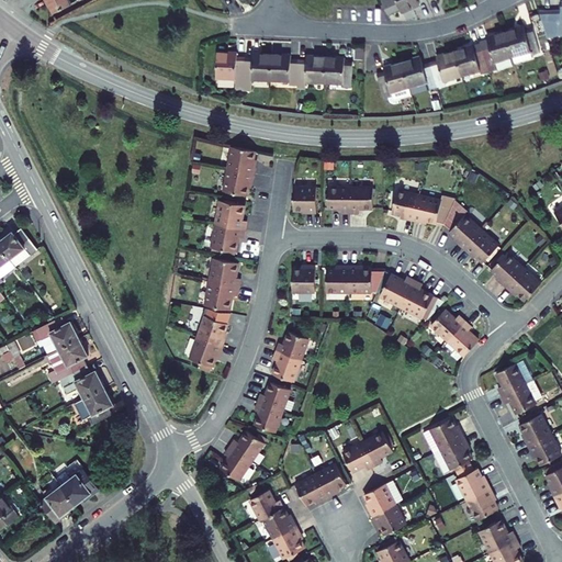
[(46,0),(54,13),(72,3),(69,0),(46,0)]
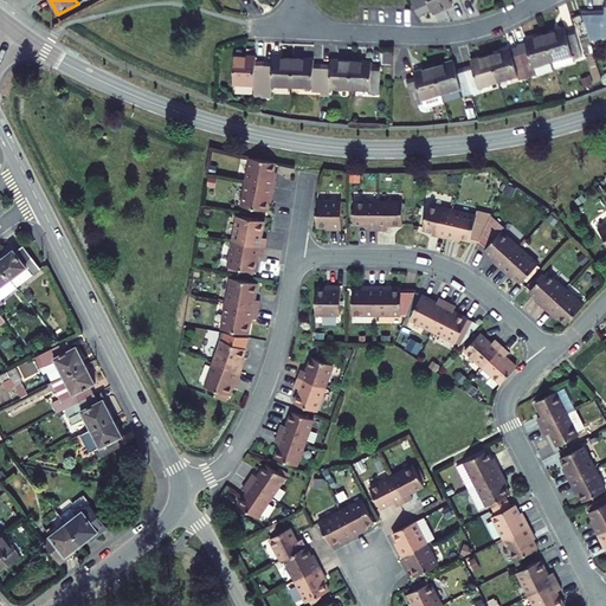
[(451,0),(427,0),(433,13),(453,4),(451,0)]
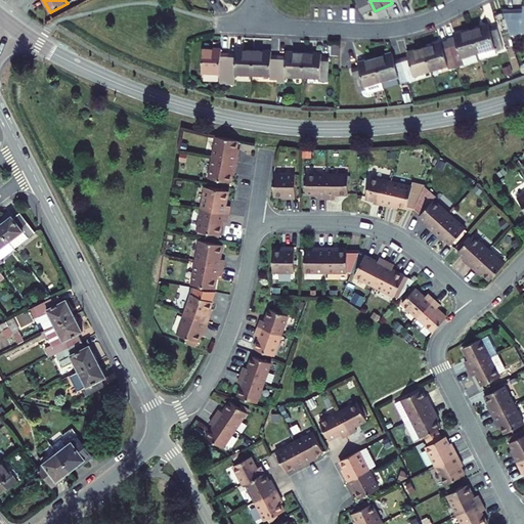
[(523,1),(523,2),(522,9),(506,10),(504,11),(511,36),(520,32),(523,32),(523,1)]
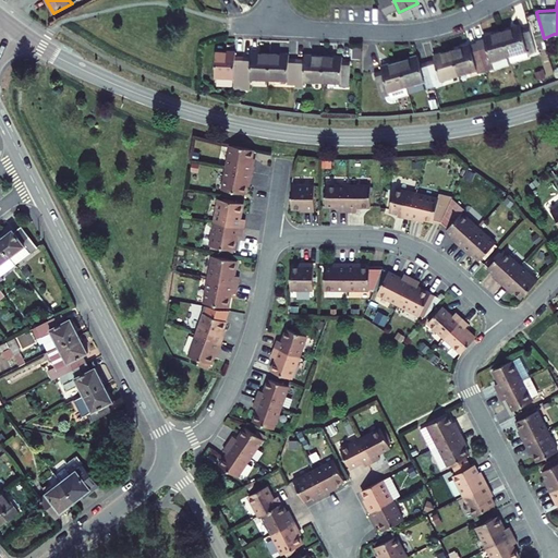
[(520,26),(501,32),(509,56),(511,62),(529,58),(528,55),(536,52),(529,27),(521,29),(520,26)]
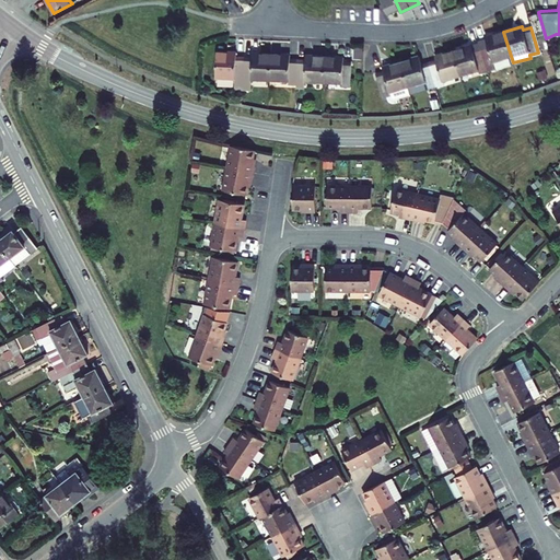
[(511,56),(503,32),(486,37),(486,39),(478,41),(479,43),(488,71),(496,69),(493,61),(511,56)]
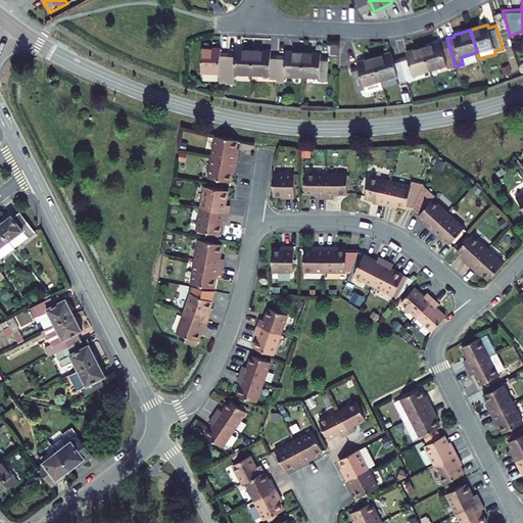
[(423,47),(430,69),(446,65),(447,68),(456,66),(447,40),(423,47)]
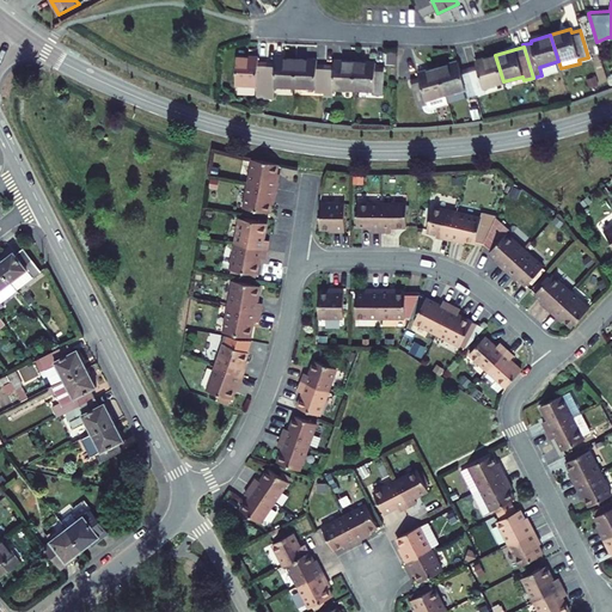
[(477,66),(469,68),(476,95),(485,92),(484,87),(503,81),(495,55),(476,61),(477,66)]
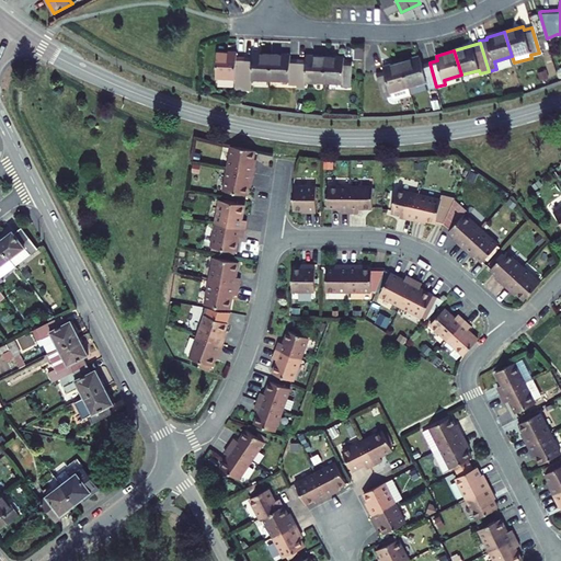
[(237,53),(217,52),(216,77),(236,78),(235,90),(243,90),(244,57),(237,57),(237,53)]
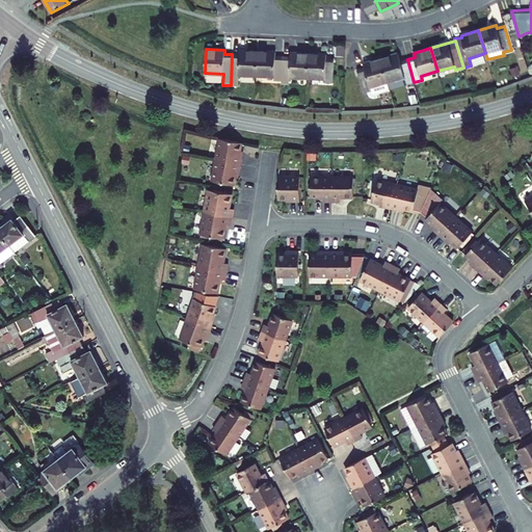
[(239,54),(232,54),(231,85),(238,86),(239,75),(257,75),(258,51),(239,50),(239,54)]
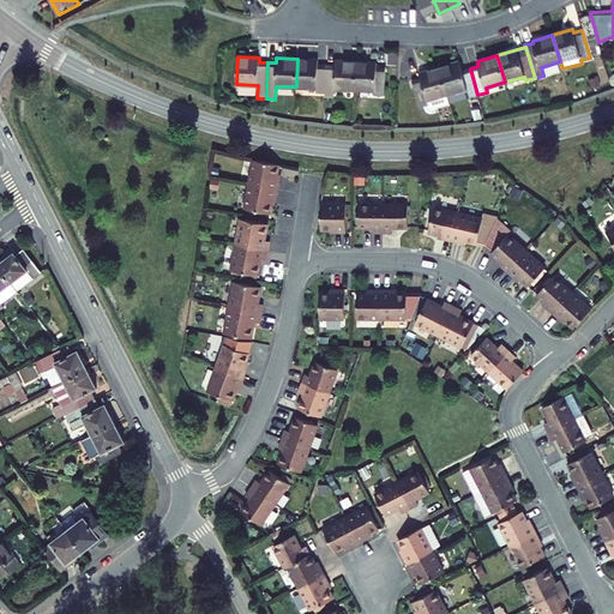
[(298,59),(296,86),(317,88),(317,92),(325,92),(326,65),(318,65),(318,60),(298,59)]
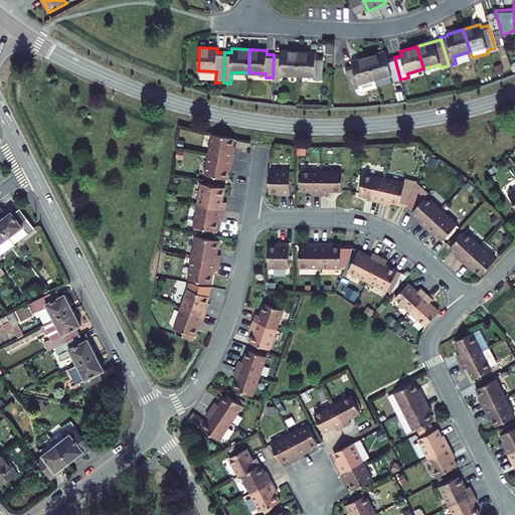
[(281,54),(274,54),(273,77),(281,78),(281,74),(298,75),(299,52),(281,51),(281,54)]
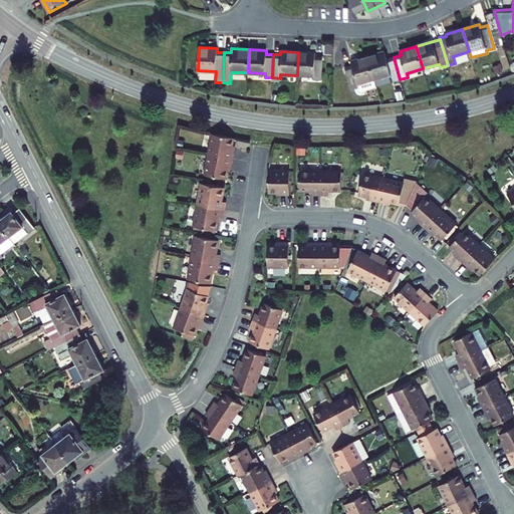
[(384,51),(367,56),(374,79),(391,74),(393,81),(400,79),(394,57),(387,59),(384,51)]
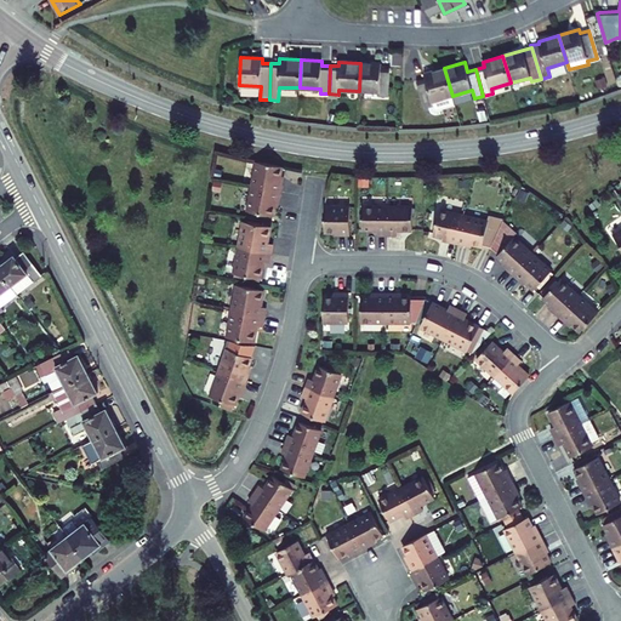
[(360,63),(359,91),(380,91),(380,96),(388,97),(391,68),(381,68),(381,63),(360,63)]
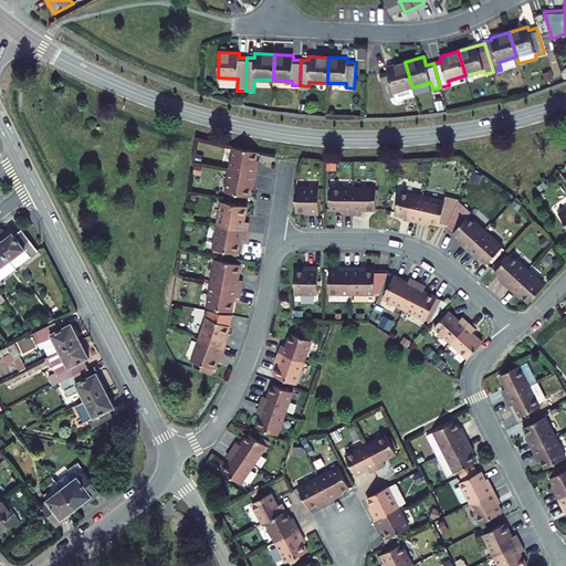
[(387,72),(379,74),(387,98),(395,96),(397,101),(415,95),(412,87),(405,62),(386,67),(387,72)]
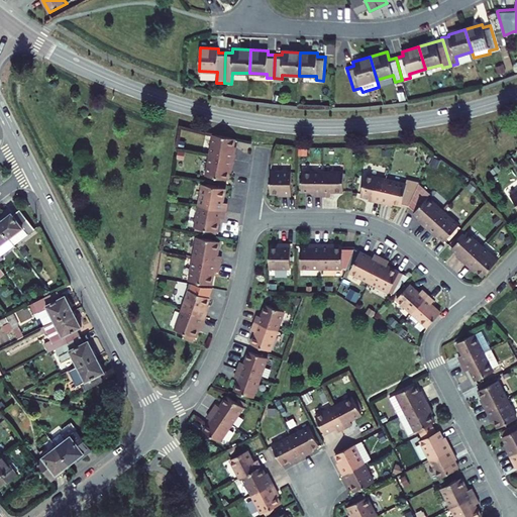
[(211,136),(207,158),(230,162),(232,153),(228,153),(231,140),(211,136)]
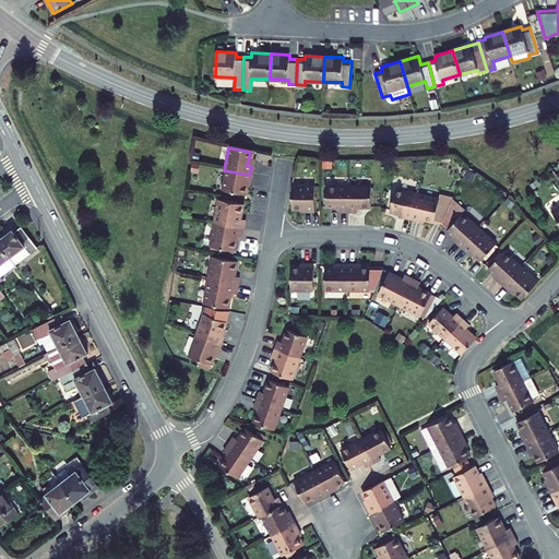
[(248,183),(249,175),(224,170),(218,193),(241,198),(245,182),(248,183)]
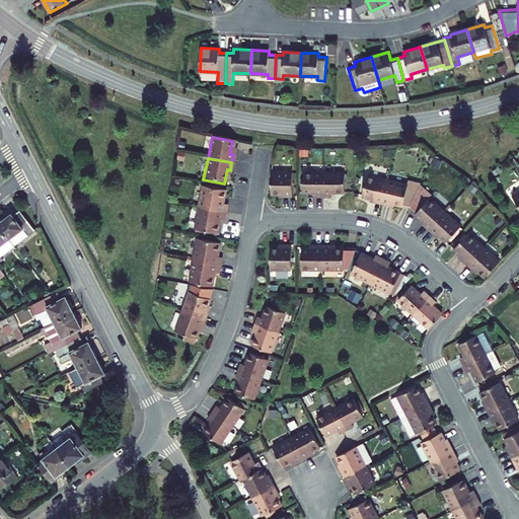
[(338,176),(317,177),(317,204),(325,204),(325,200),(339,200),(338,176)]
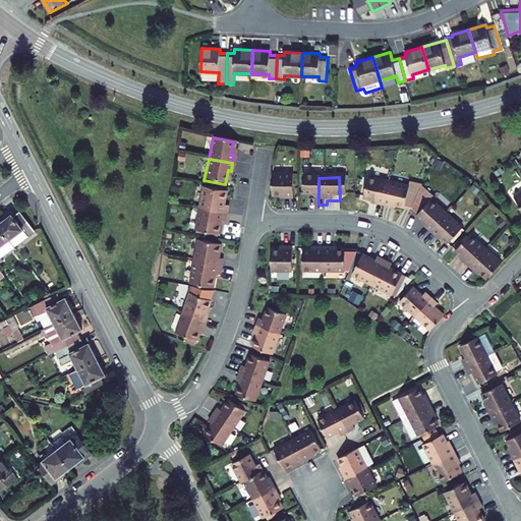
[(288,178),(268,179),(267,200),(279,200),(279,205),(289,205),(288,178)]
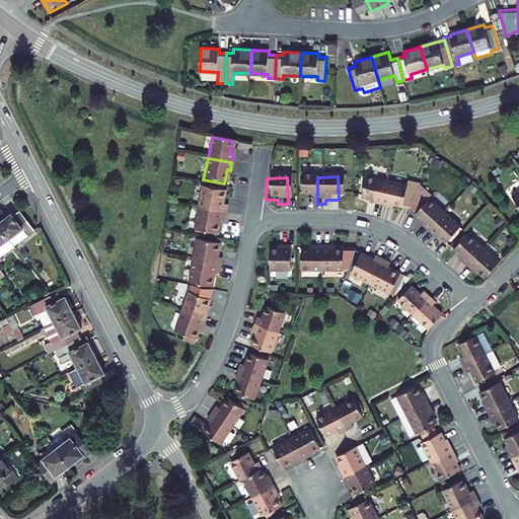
[(308,204),(317,204),(317,177),(297,177),(297,200),(308,200),(308,204)]
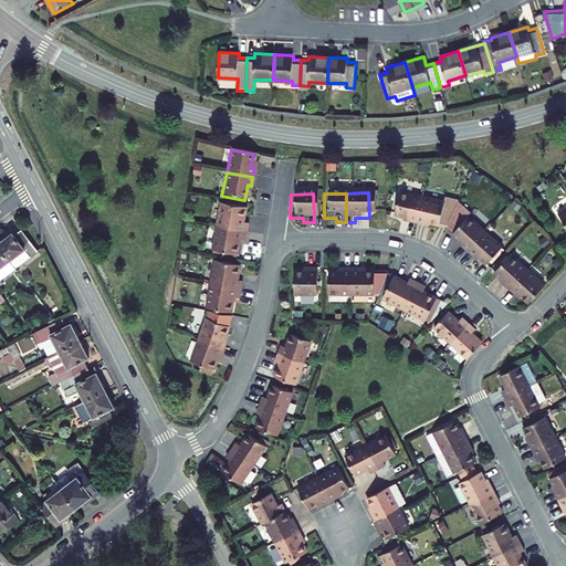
[(411,230),(419,203),(396,198),(391,218),(408,222),(406,228),(411,230)]
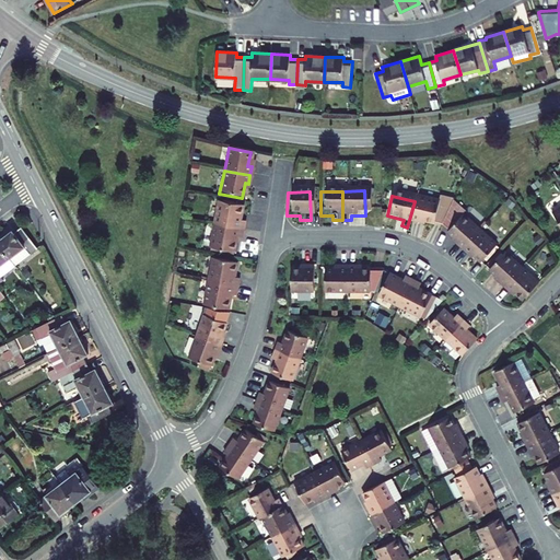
[(415,201),(407,228),(417,230),(419,223),(440,229),(452,202),(453,200),(438,197),(434,207),(415,201)]
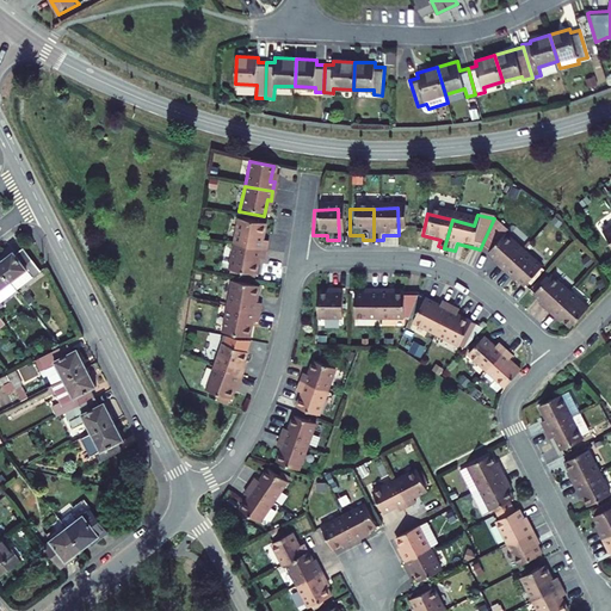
[(493,221),(480,250),(486,255),(483,259),(493,267),(491,270),(499,278),(519,255),(501,239),(507,233),(493,221)]
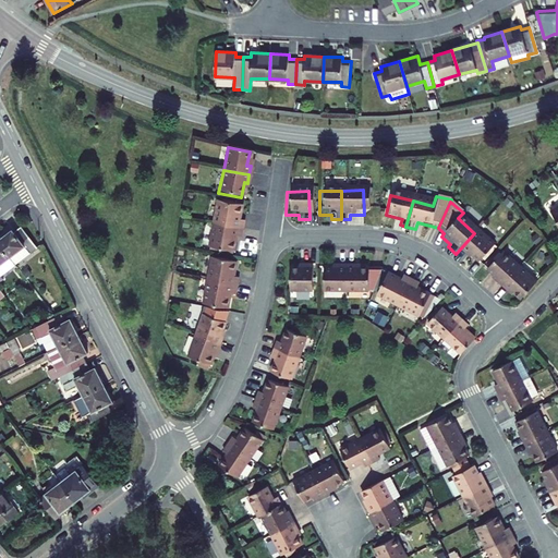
[(215,203),(209,227),(239,232),(241,223),(234,222),(238,207),(215,203)]
